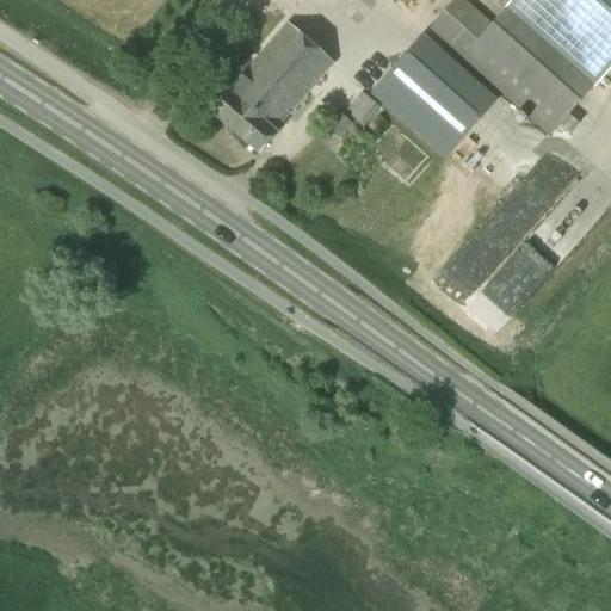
[(463,0),(456,0),(451,6),(430,30),(462,59),(492,25),(463,0)]
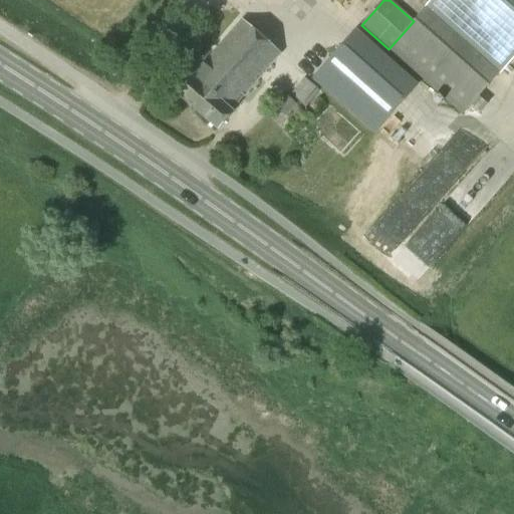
[(513,0),(433,0),(425,9),(498,74),(499,75),(513,58),(513,0)]
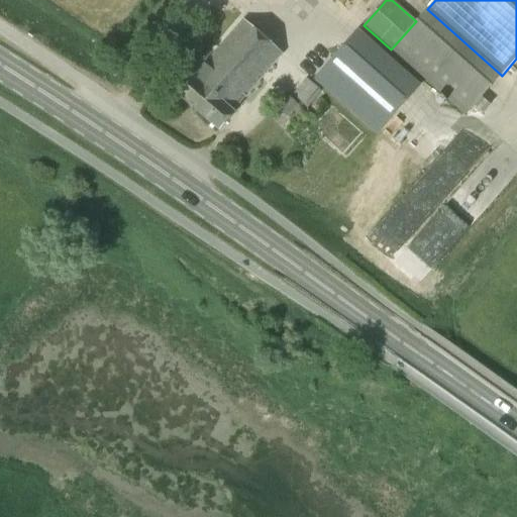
[(475,106),(483,96),(501,75),(427,9),(416,21),(391,49),(466,117),(474,107),(475,106)]
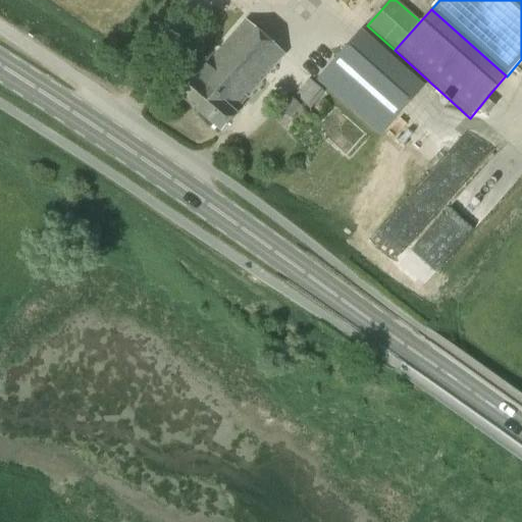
[(195,79),(193,76),(177,94),(220,133),(236,115),(232,112),(283,55),(246,21),(195,79)]
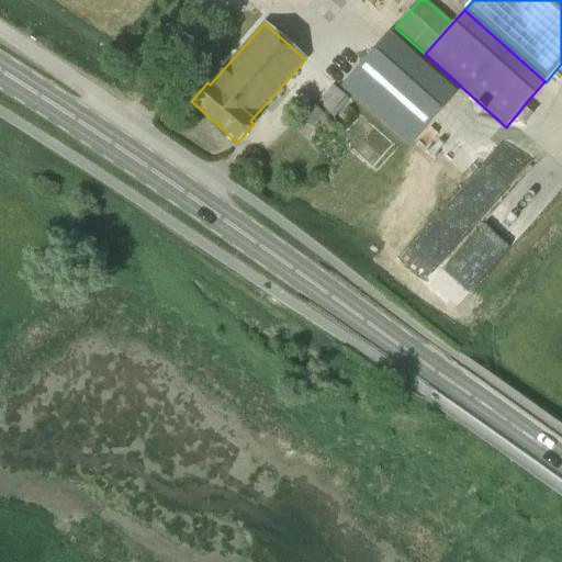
[(412,144),(442,108),(375,48),(345,85),(412,144)]
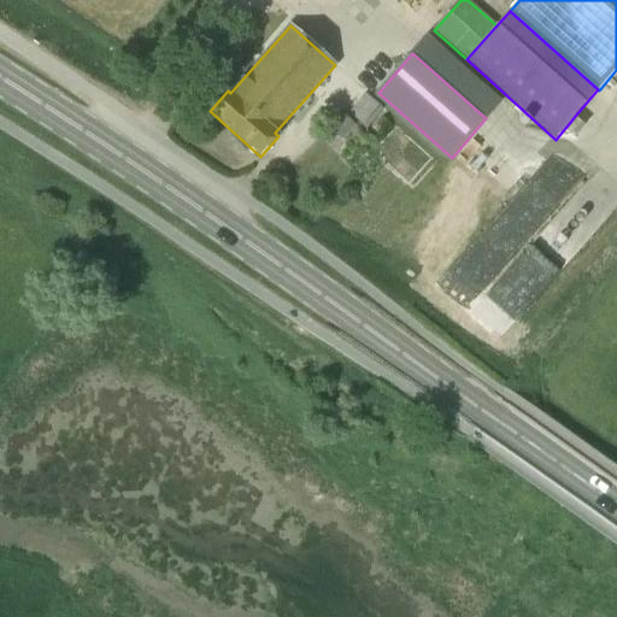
[(364,95),(348,115),(366,130),(382,111),(364,95)]
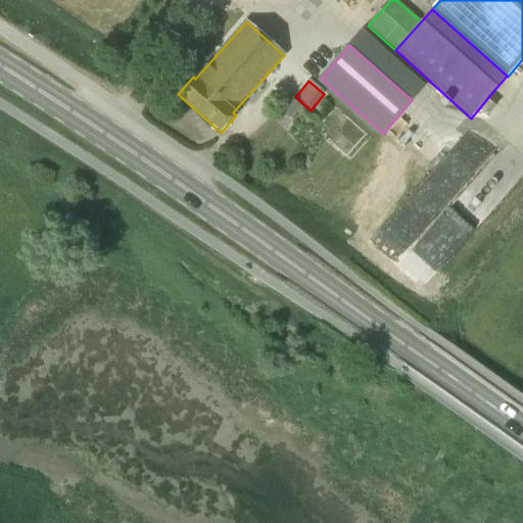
[(278,109),(289,121),(300,107),(288,96),(278,109)]
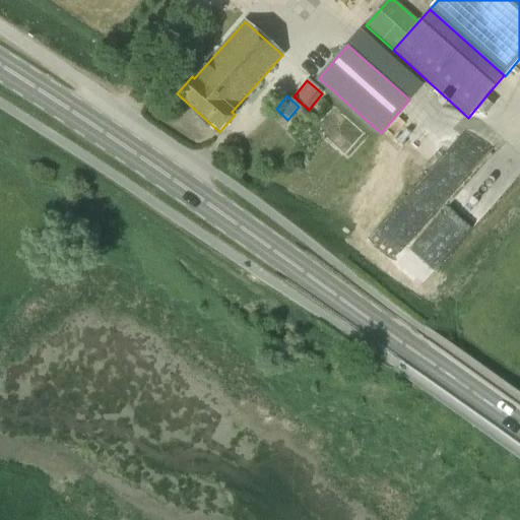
[(485,96),(477,107),(485,113),(494,103),(485,96)]
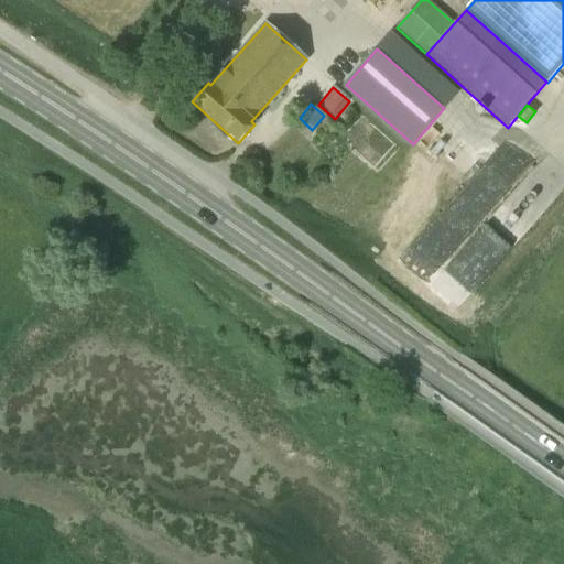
[(434,256),(496,197),(478,180),(416,238),(434,256)]
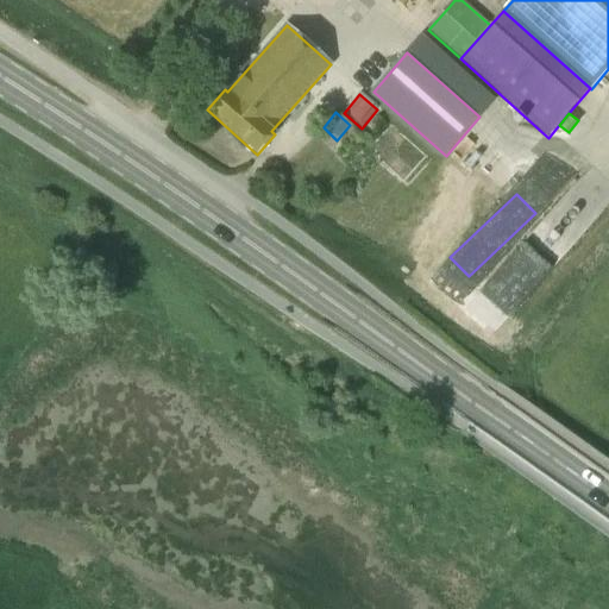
[(500,301),(551,252),(528,228),(477,276),(500,301)]
